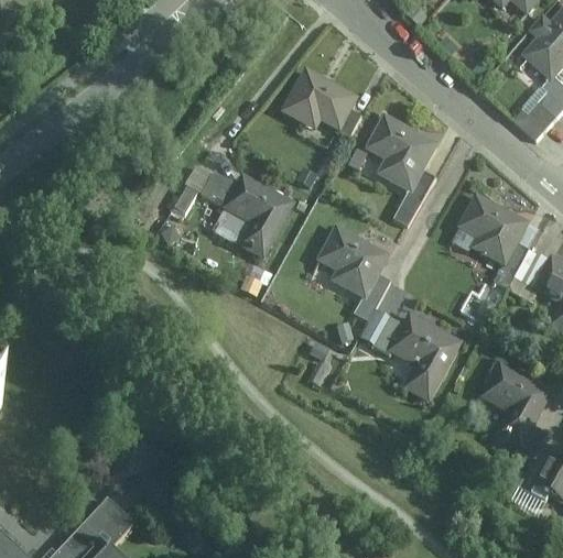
[(494,0),(502,7),(509,0),(511,0),(527,13),(538,0),(494,0)]
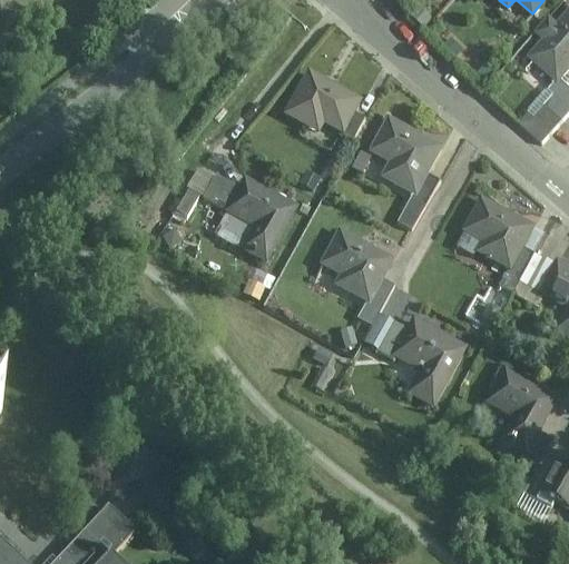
[(560,78),(568,67),(568,5),(556,19),(549,13),(535,30),(541,36),(527,55),(555,79),(557,81),(560,78)]
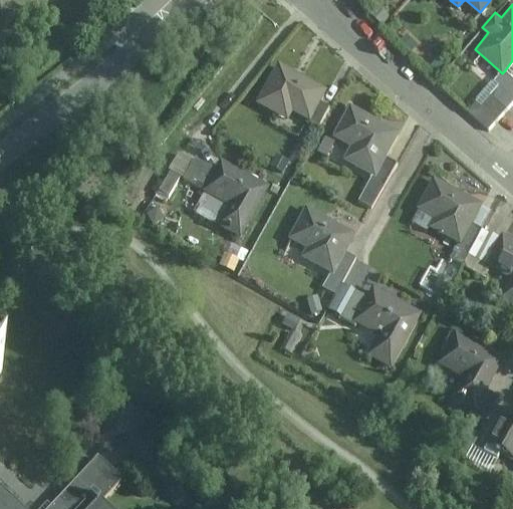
[(326,86),(276,60),(254,100),(286,116),(291,109),(308,118),(319,98),(326,86)]
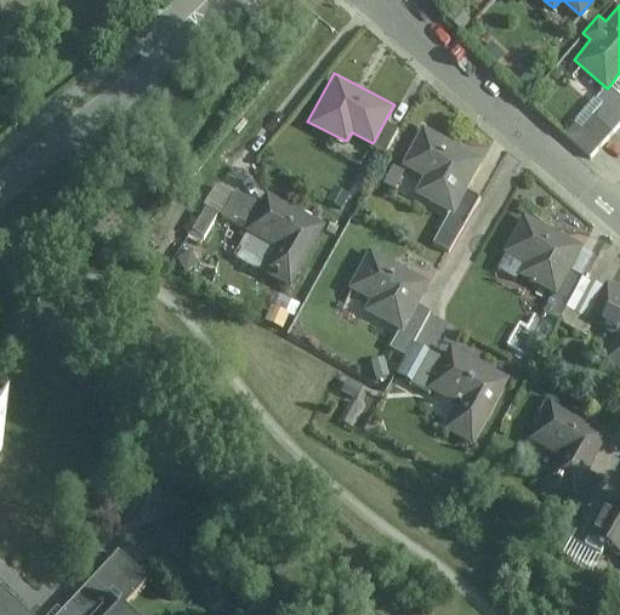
[(619,91),(610,85),(607,89),(604,86),(598,94),(603,98),(580,124),(575,119),(564,131),(591,153),(619,121),(619,91)]
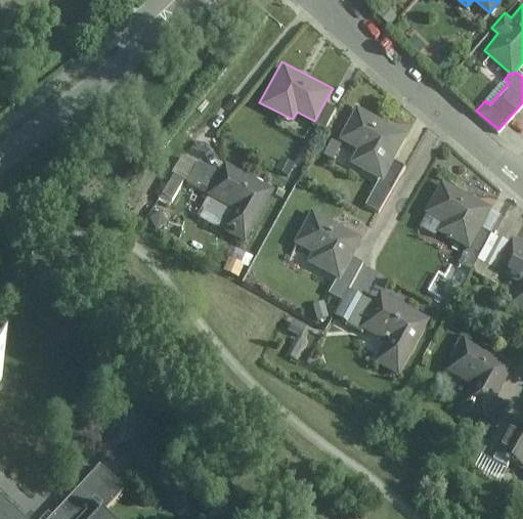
[(337,105),(325,100),(314,121),(312,124),(323,129),(337,105)]
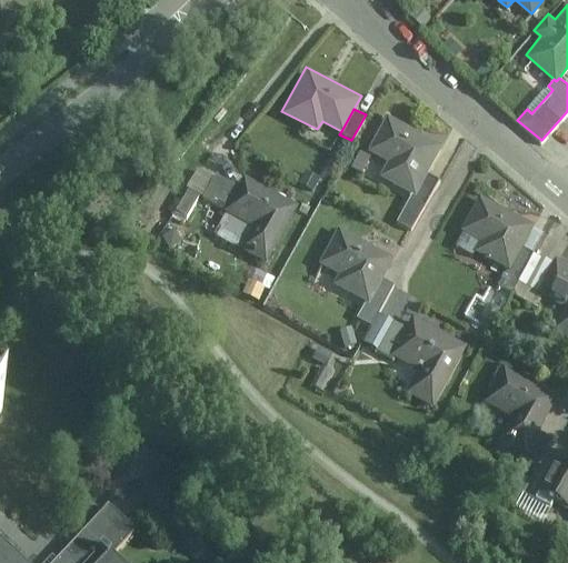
[(441,142),(386,112),(367,148),(388,159),(380,173),(411,191),(414,192),(427,170),(441,142)]
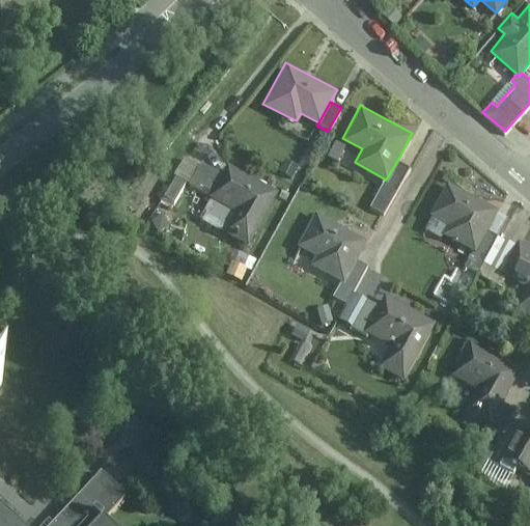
[(411,165),(398,159),(386,180),(384,178),(369,204),(385,213),(411,165)]
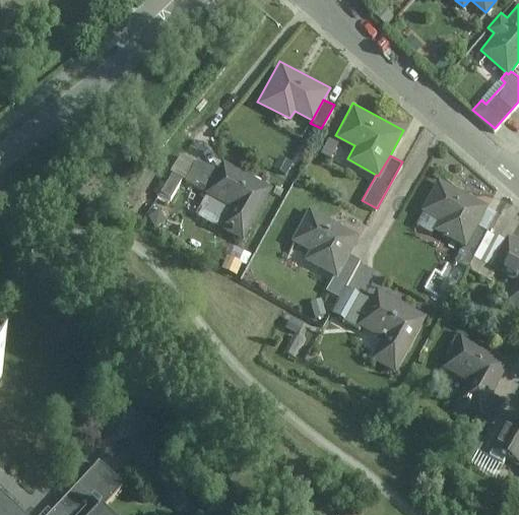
[(271,186),(221,158),(203,191),(230,205),(218,227),(242,238),(271,186)]
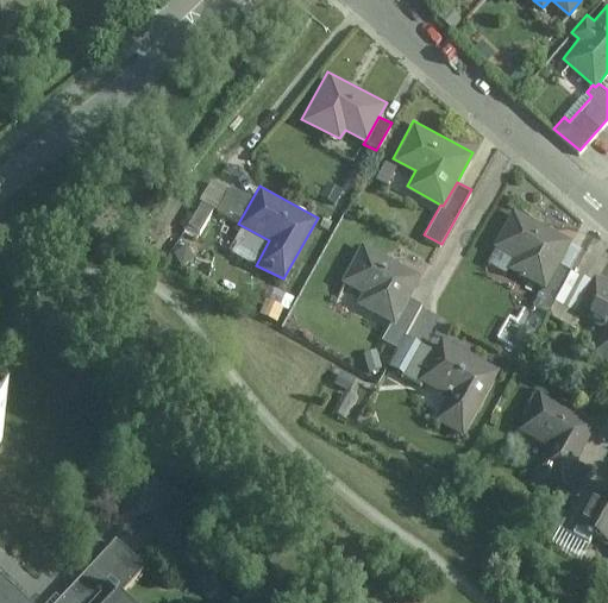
[(201,199),(187,223),(199,230),(213,206),(201,199)]
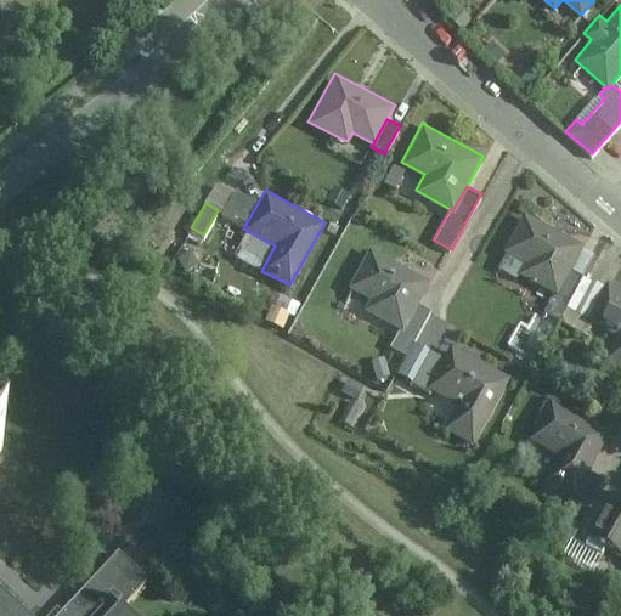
[(585,243),(524,210),(502,249),(525,263),(519,272),(554,290),(558,293),(571,267),(585,243)]
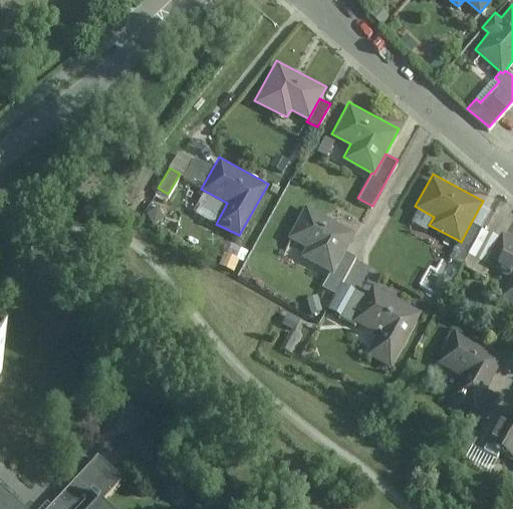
[(354,231),(304,204),(286,236),(304,246),(300,254),(329,270),(332,272),(344,248),(354,231)]
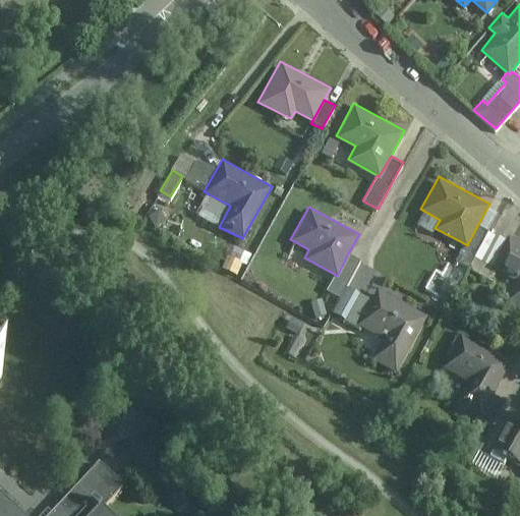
[(488,229),(478,224),(467,245),(464,243),(456,258),(469,265),(473,256),(488,229)]
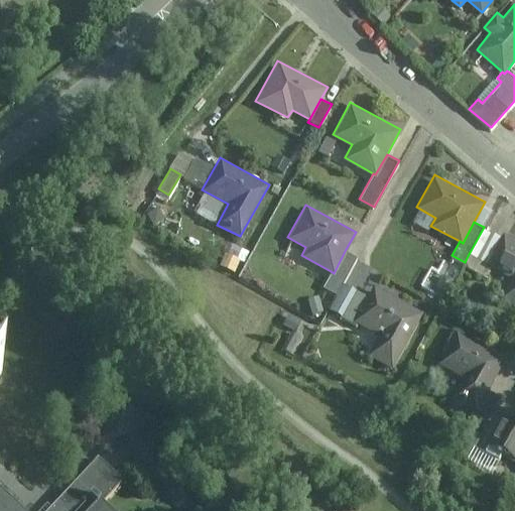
[(501,236),(484,227),(469,254),(487,264),(501,236)]
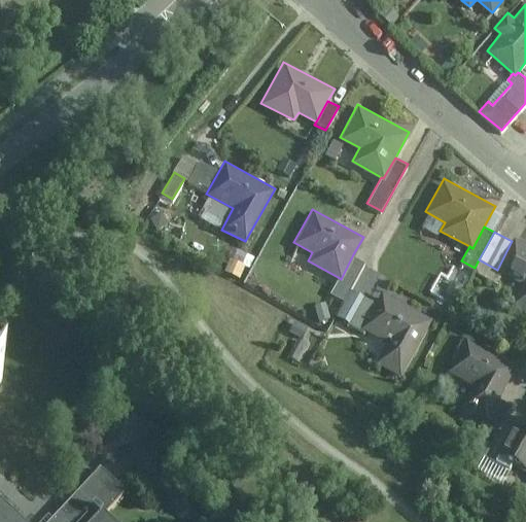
[(525,243),(514,237),(512,241),(497,270),(522,283),(512,304),(525,311),(525,243)]
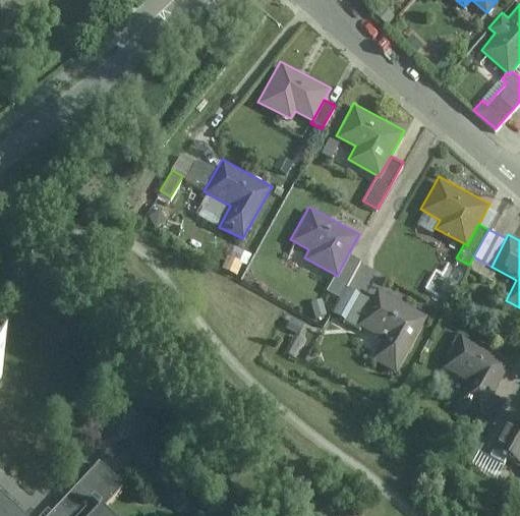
[(362,259),(349,251),(337,276),(334,274),(326,288),(340,296),(346,285),(362,259)]
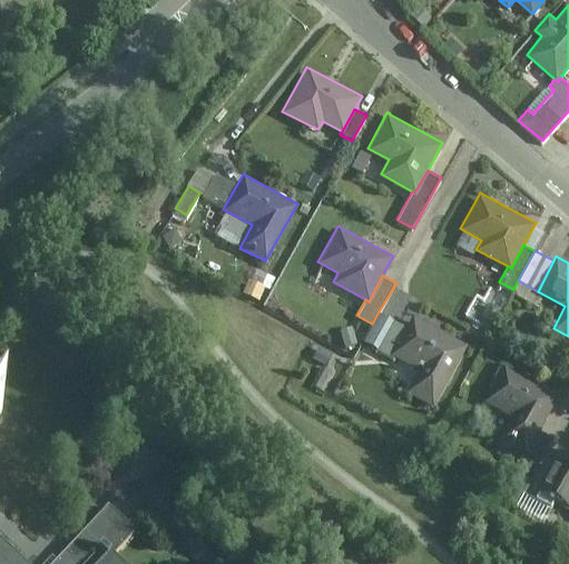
[(391,353),(406,325),(379,312),(372,324),(364,339),(391,353)]
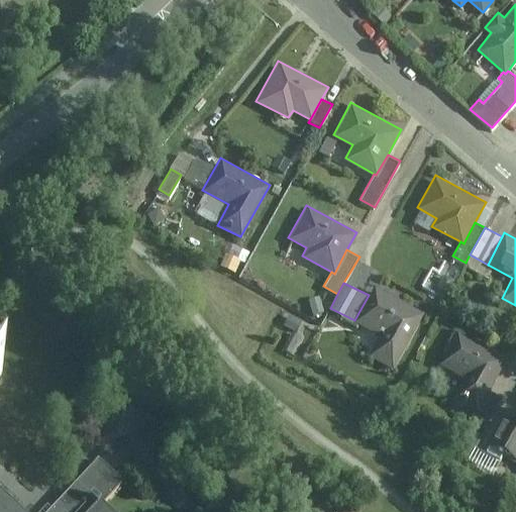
[(423,313),(374,285),(369,295),(354,320),(380,334),(369,354),(393,368),(423,313)]
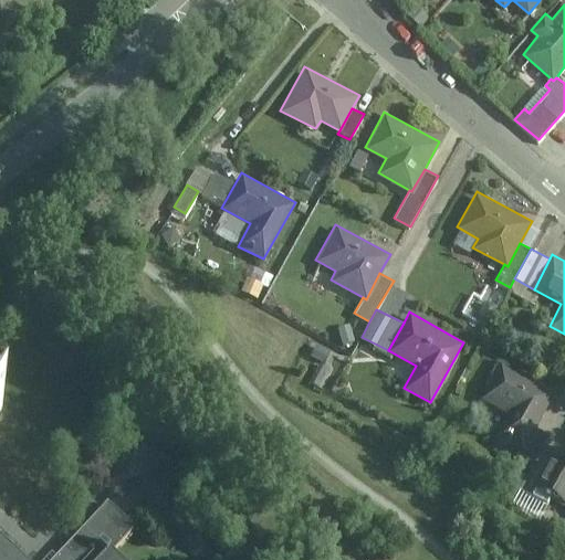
[(554,390),(501,361),(481,397),(510,412),(498,435),(520,447),(523,450),(535,425),(554,390)]
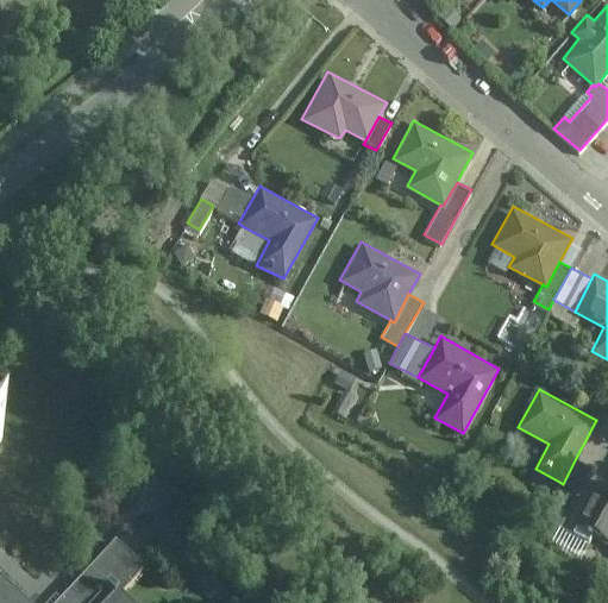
[(0,429),(0,451),(11,439),(0,429)]
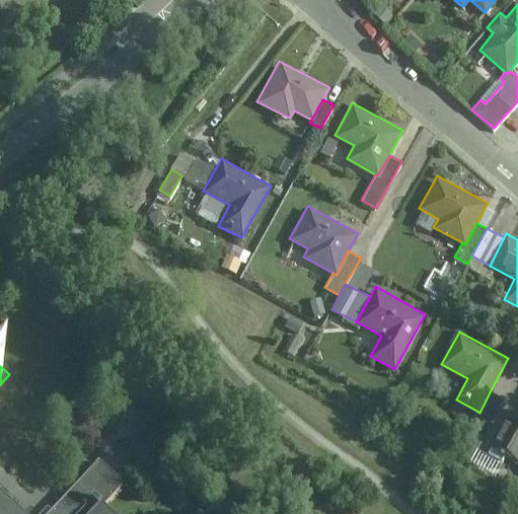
[(505,397),(491,390),(479,413),(476,411),(471,420),(488,428),(496,415),(505,397)]
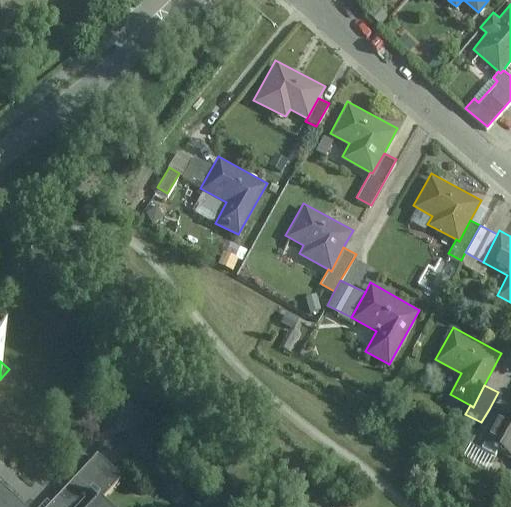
[(171,419),(147,407),(137,427),(161,439),(171,419)]
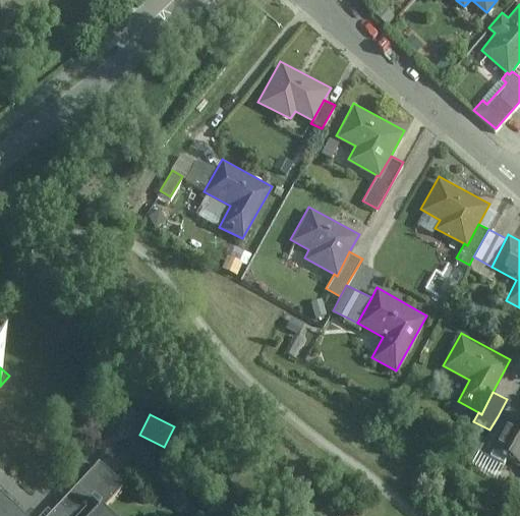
[(507,421),(498,416),(489,430),(478,449),(488,455),(507,421)]
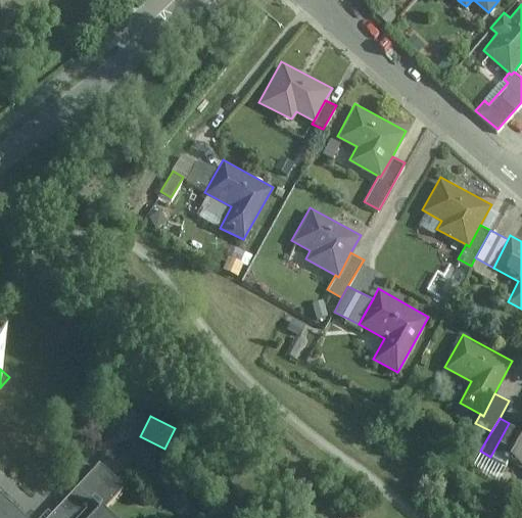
[(521,429),(509,423),(490,457),(506,464),(508,461),(521,468),(521,499),(521,429)]
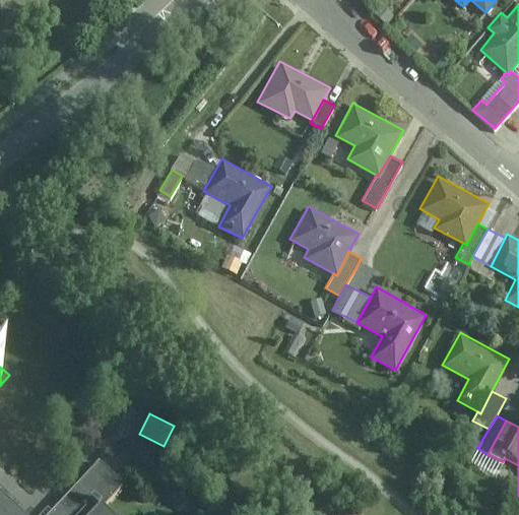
[(27,514),(0,490),(0,514),(112,514),(103,507),(125,484),(102,461),(48,514),(27,514)]
